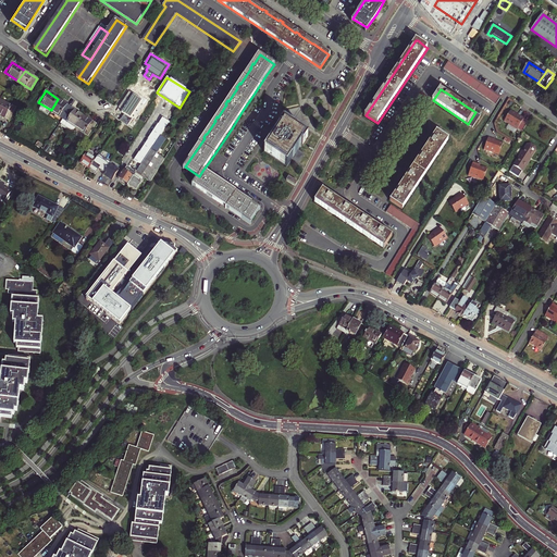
[(141,101),(130,94),(120,108),(123,110),(122,112),(131,118),(141,101)]
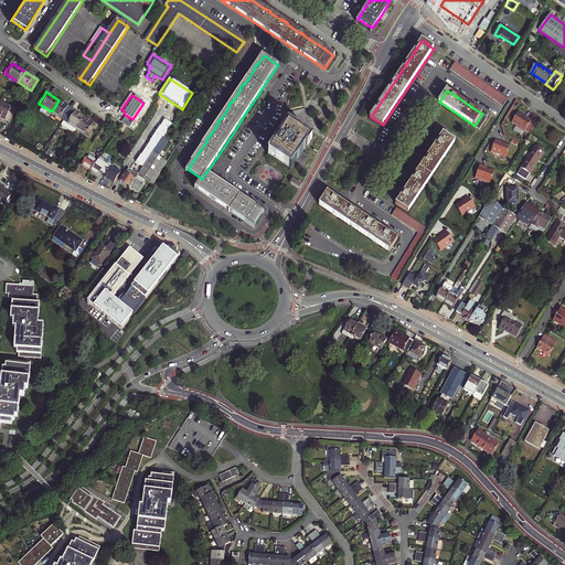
[(52,112),(64,120),(72,109),(59,100),(52,112)]
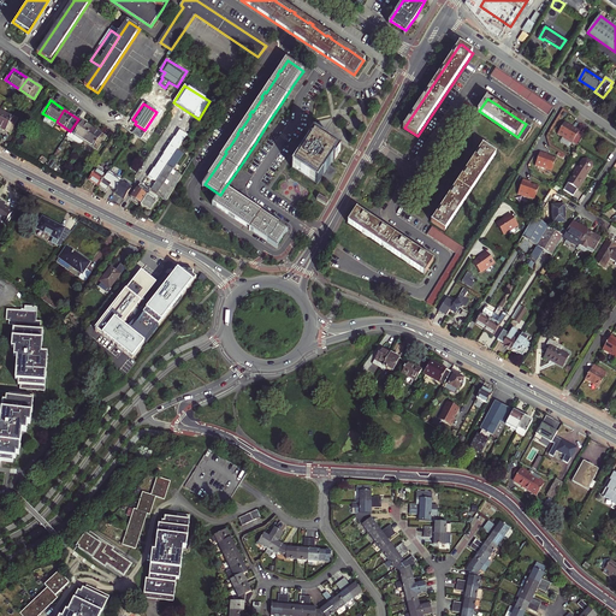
[(18,119),(4,111),(0,116),(0,128),(10,134),(18,119)]
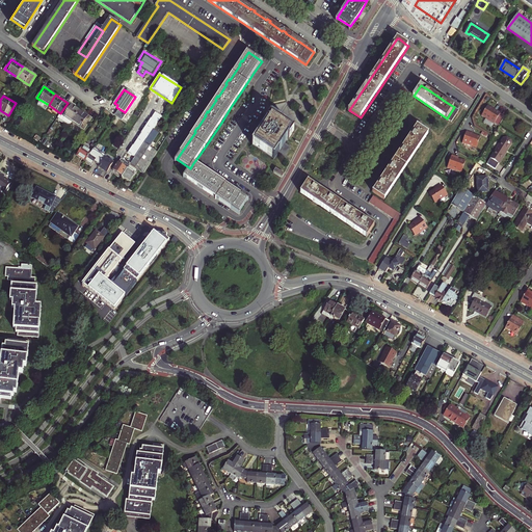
[(73,122),(79,110),(68,103),(60,113),(58,117),(70,126),(73,122)]
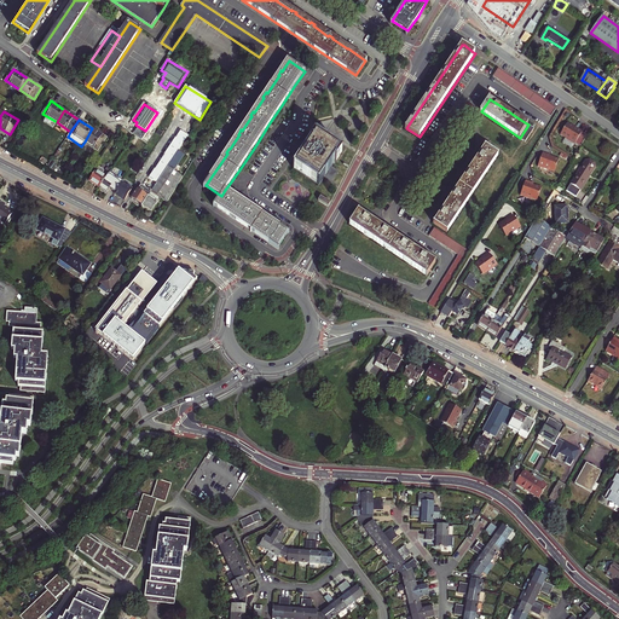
[(573,131),(566,126),(559,138),(565,140),(565,142),(574,146),(574,145),(579,148),(580,146),(586,137),(580,134),(582,133),(574,129),(573,131)]
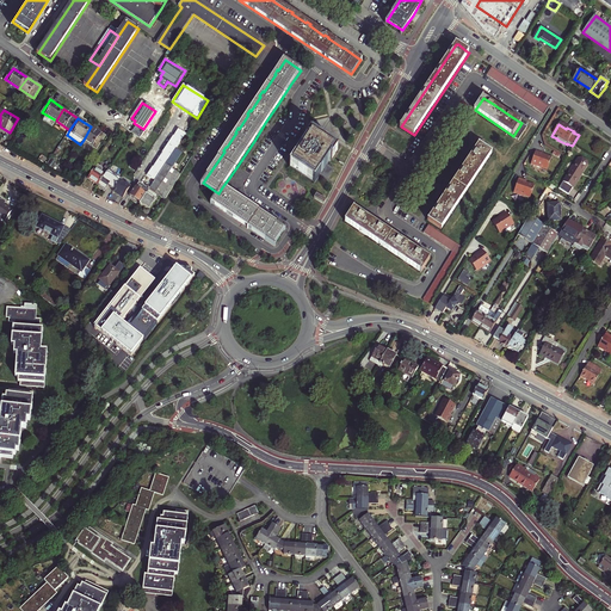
[(105,136),(91,127),(84,140),(97,149),(105,136)]
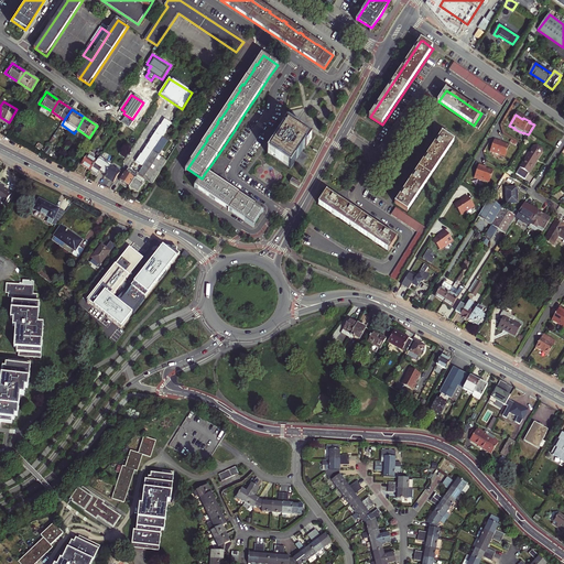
[(136,162),(143,166),(147,162),(163,138),(165,133),(172,123),(164,119),(160,126),(147,145),(139,158),(136,162)]
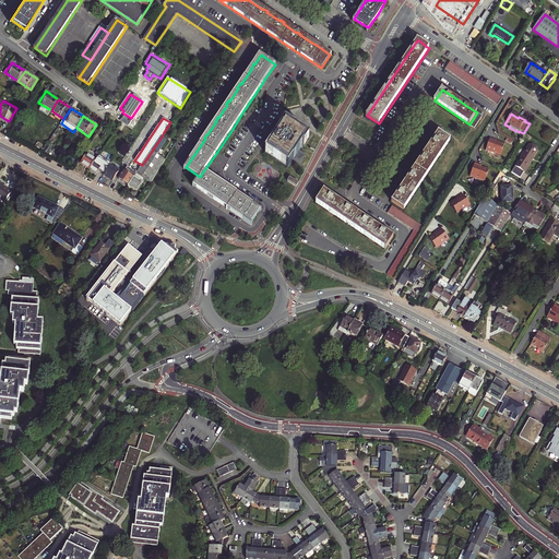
[(294,157),(299,150),(308,138),(286,122),(277,135),(276,137),(271,145),(266,151),(288,166),(293,159),(294,157)]
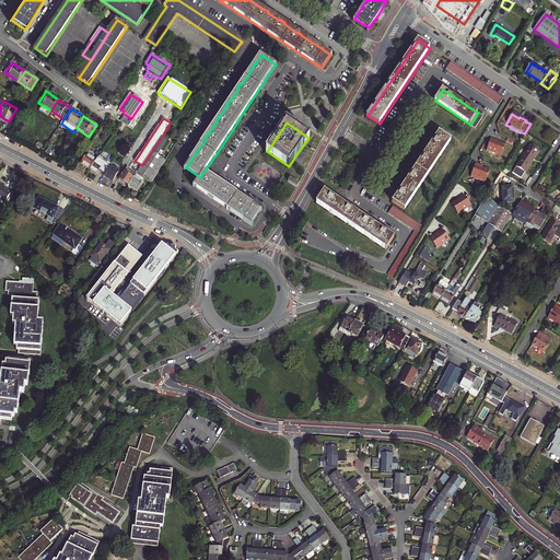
[(452,140),(440,132),(433,141),(421,159),(410,176),(399,193),(393,202),(405,210),(452,140)]
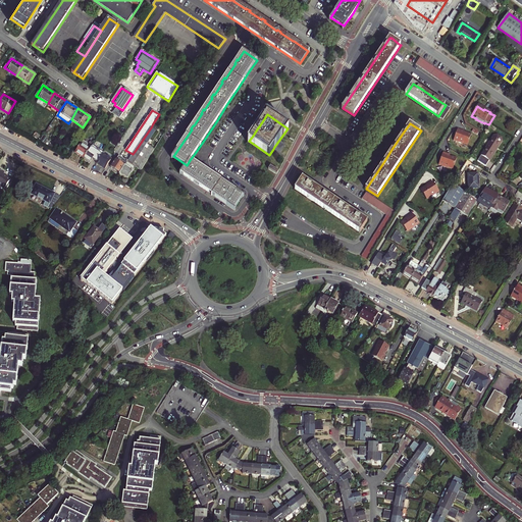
[(126,163),(120,173),(118,175),(123,178),(123,176),(127,179),(137,167),(141,169),(154,149),(147,144),(155,131),(151,127),(136,150),(133,154),(126,163)]
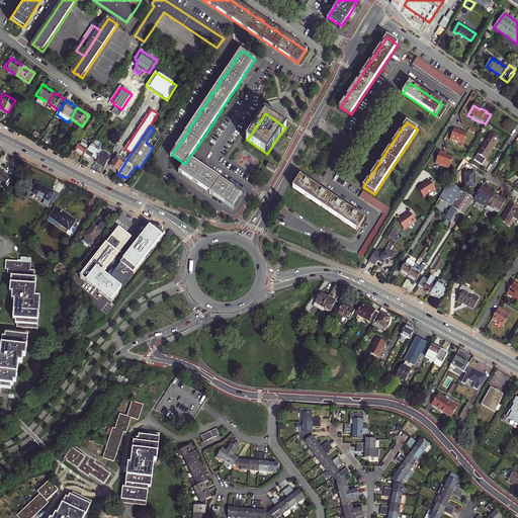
[(461,130),(455,126),(451,139),(459,142),(460,141),(464,143),(468,133),(461,130)]
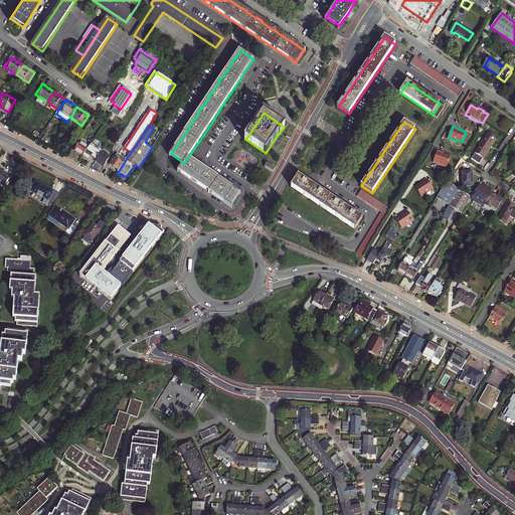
[(492,133),(488,134),(472,159),(479,164),(495,139),(495,135),(492,133)]
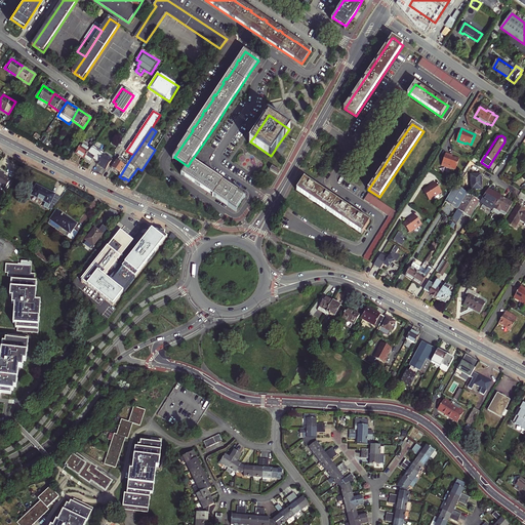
[(281,140),(276,148),(282,152),(287,146),(281,140)]
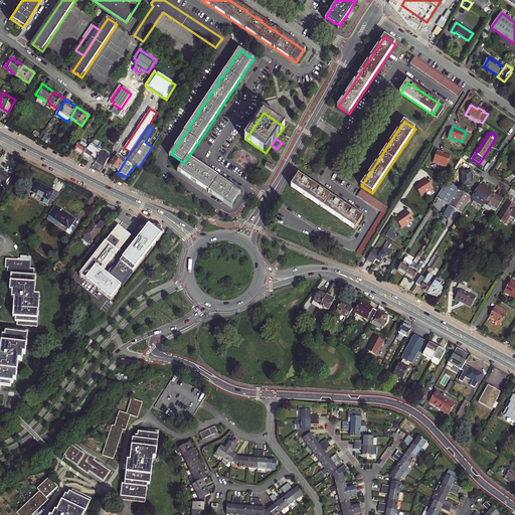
[(92,144),(93,141),(90,139),(87,143),(81,140),(74,152),(82,157),(92,144)]
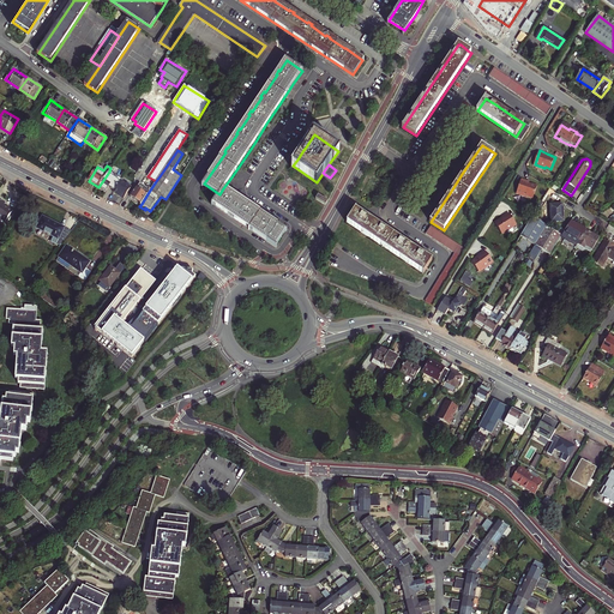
[(109,172),(98,187),(106,192),(108,188),(114,191),(121,181),(121,180),(109,172)]
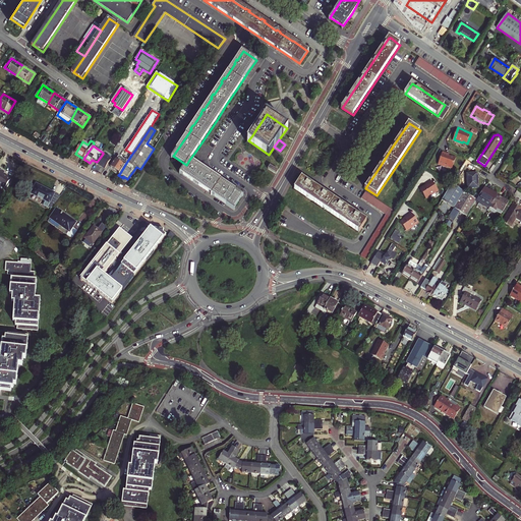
[(449,156),(449,154),(443,152),(439,165),(447,168),(448,167),(452,169),(456,158),(452,156),(451,157),(449,156)]
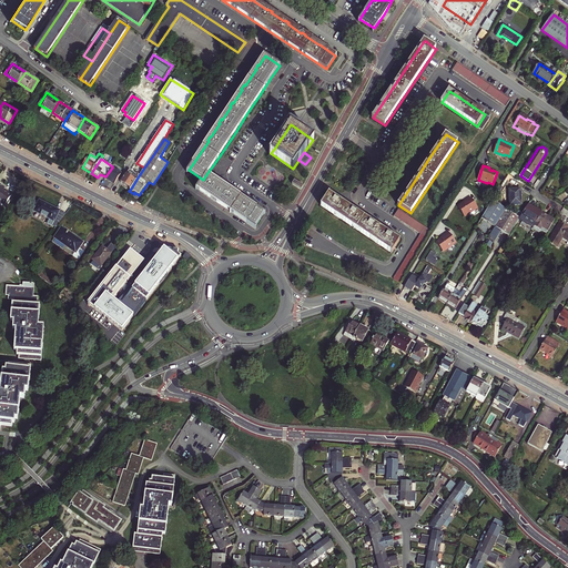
[(114,184),(121,173),(117,170),(117,171),(112,168),(105,176),(104,178),(114,184)]
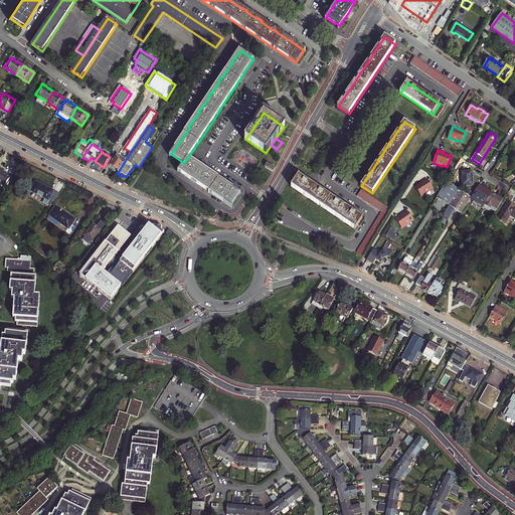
[(125,161),(122,159),(116,156),(110,165),(119,171),(125,161)]
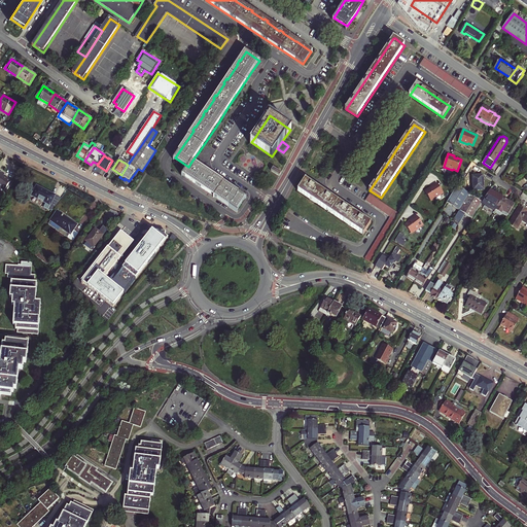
[(188,167),(182,176),(236,211),(245,198),(233,189),(217,179),(217,178),(216,177),(215,176),(214,177),(201,169),(202,168),(201,167),(199,166),(198,166),(191,162),(188,167)]
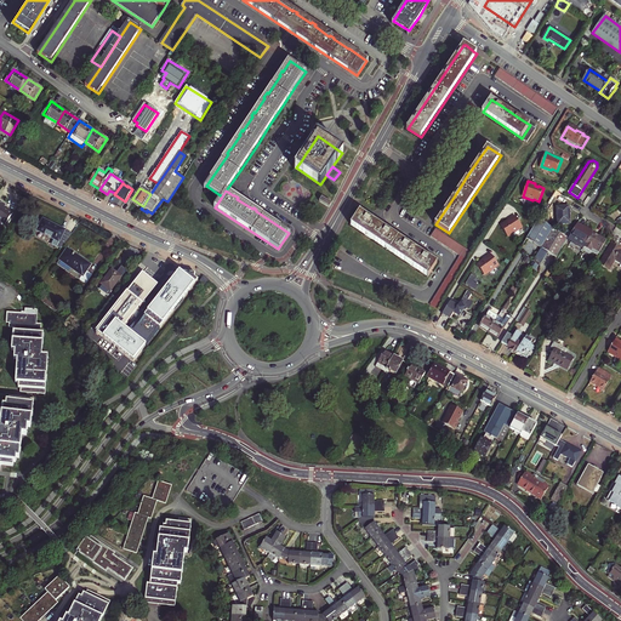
[(332,203),(322,197),(319,201),(329,208),(332,203)]
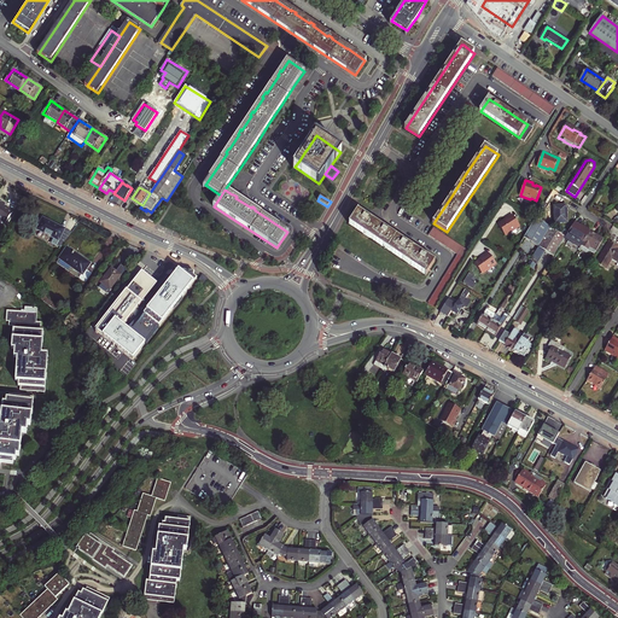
[(0,198),(0,221),(4,225),(13,211),(5,207),(6,203),(0,198)]
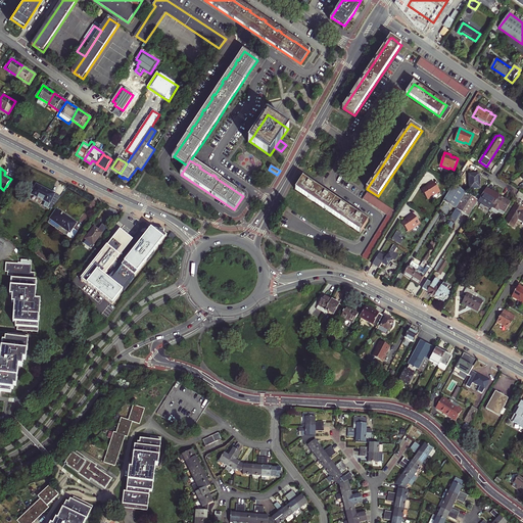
[(479,174),(470,175),(471,189),(480,188),(479,174)]
